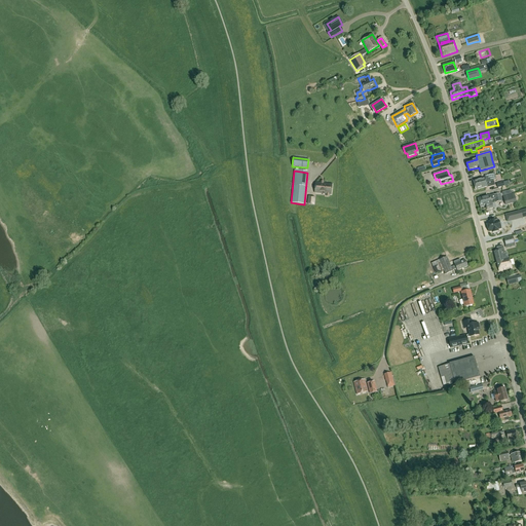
[(486,182),(496,180),(495,176),(494,174),(493,175),(493,174),(489,175),(489,176),(486,177),(486,178),(473,181),(474,186),(486,182)]
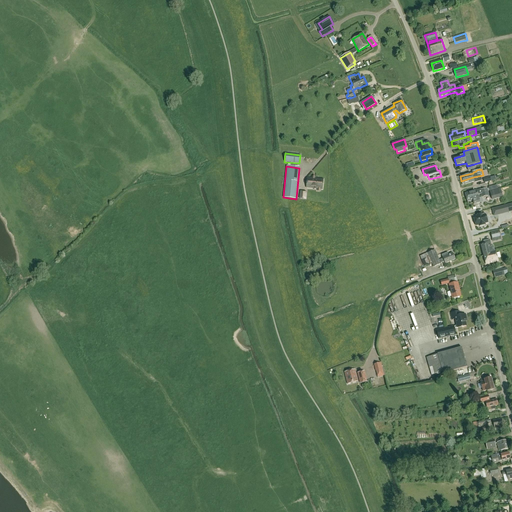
[(483,175),(473,177),(461,181),(463,185),(474,182),(481,180),(480,176),(483,175)]
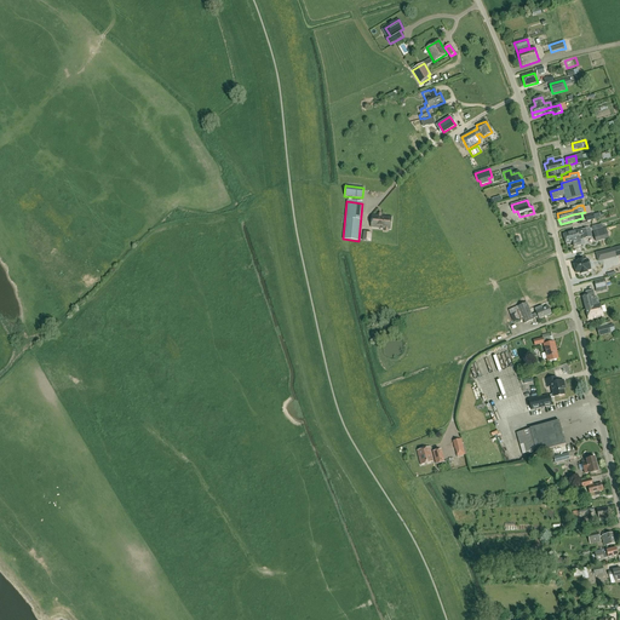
[(391,217),(372,216),(371,228),(390,229),(391,217)]
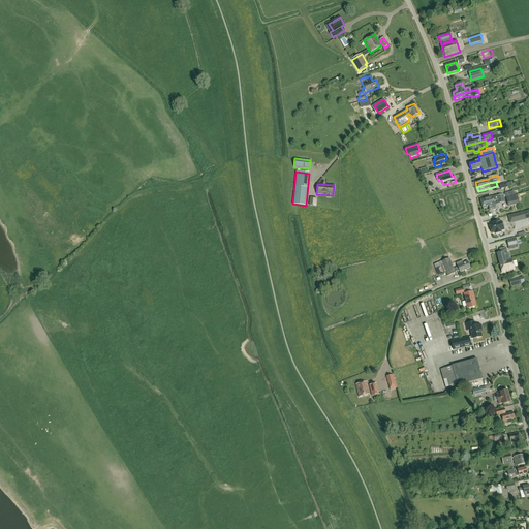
[(480,199),(481,205),(496,200),(496,199),(500,198),(501,200),(504,199),(503,194),(493,197),(493,196),(480,199)]
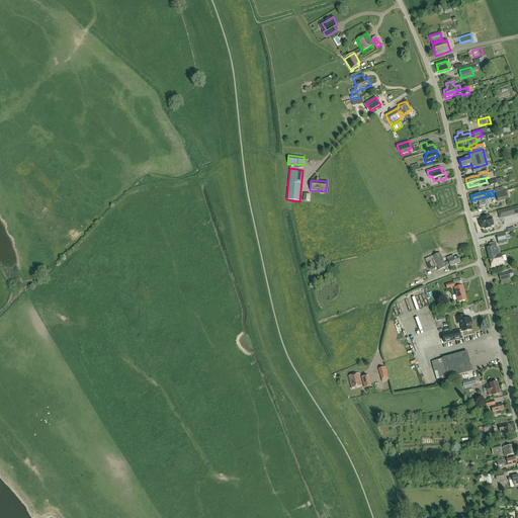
[(496,194),(498,201),(509,198),(507,192),(496,194)]
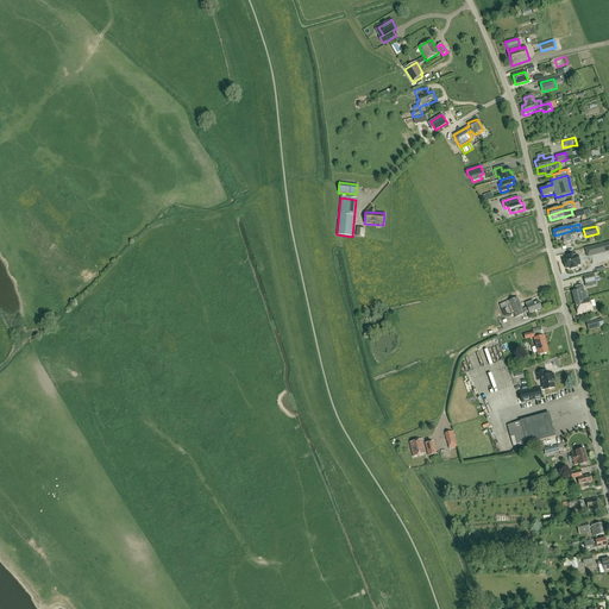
[(581,232),(581,230),(577,231),(576,228),(571,230),(571,231),(554,236),(556,240),(563,239),(564,243),(571,242),(570,236),(581,232)]
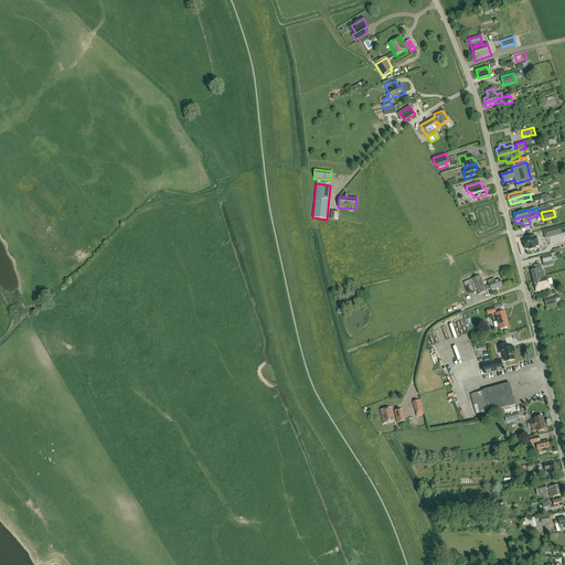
[(528,240),(523,241),(525,249),(529,248),(529,249),(535,248),(535,246),(539,246),(536,237),(535,237),(535,236),(532,237),(532,236),(526,238),(528,240)]
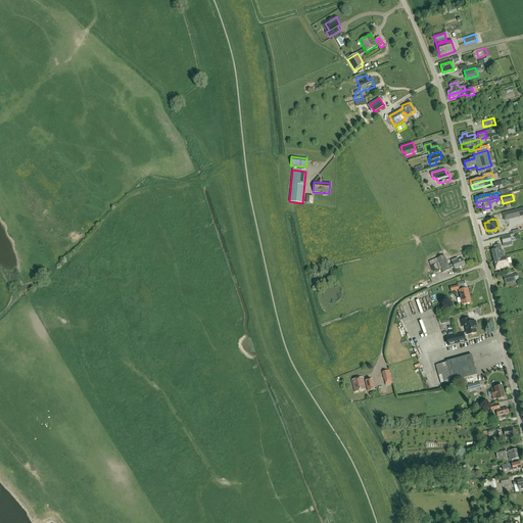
[(510,235),(502,237),(501,237),(503,245),(512,242),(510,235)]
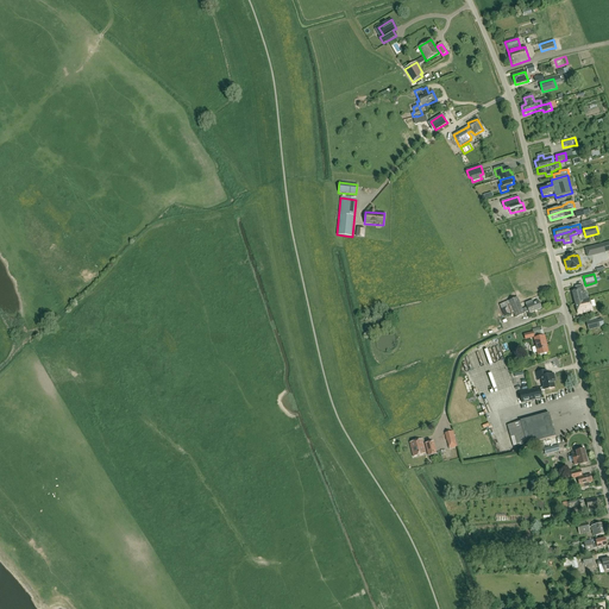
[(572,293),(576,305),(583,303),(582,300),(581,295),(584,294),(583,286),(576,287),(577,292),(572,293)]
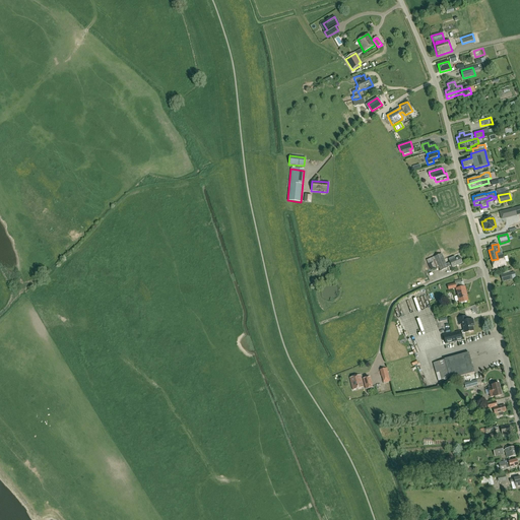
[(455,257),(449,260),(450,263),(446,264),(442,254),(435,257),(441,271),(448,268),(447,267),(451,265),(452,268),(462,263),(459,257),(456,259),(456,257),(455,257)]
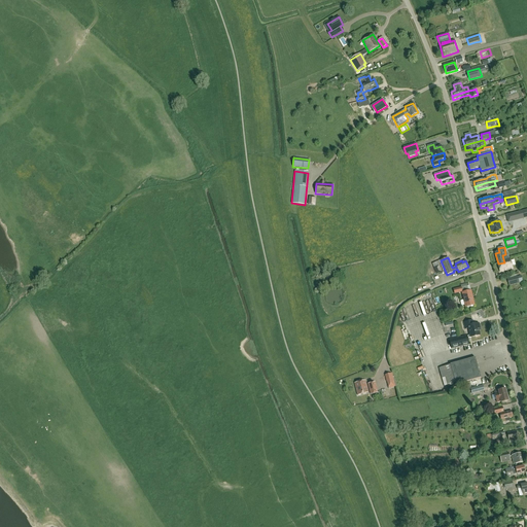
[(504,262),(498,264),(500,272),(513,269),(510,257),(503,259),(504,262)]
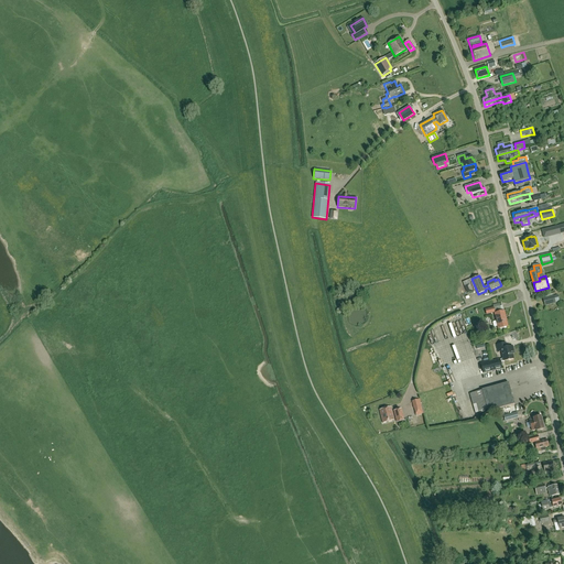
[(553,296),(543,299),(545,305),(555,303),(553,296)]
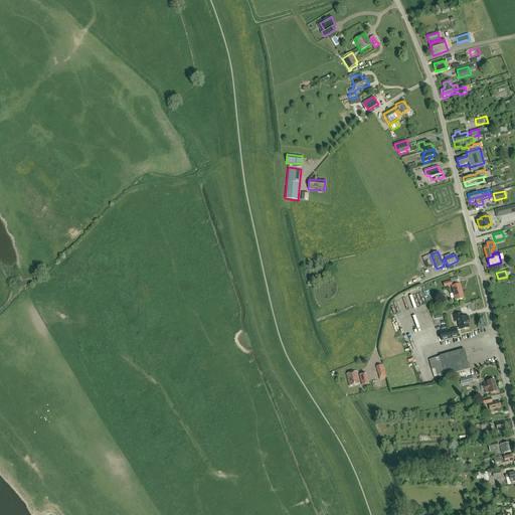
[(455,301),(464,299),(461,285),(452,287),(453,293),(451,294),(450,295),(451,298),(452,299),(454,298),(455,301)]
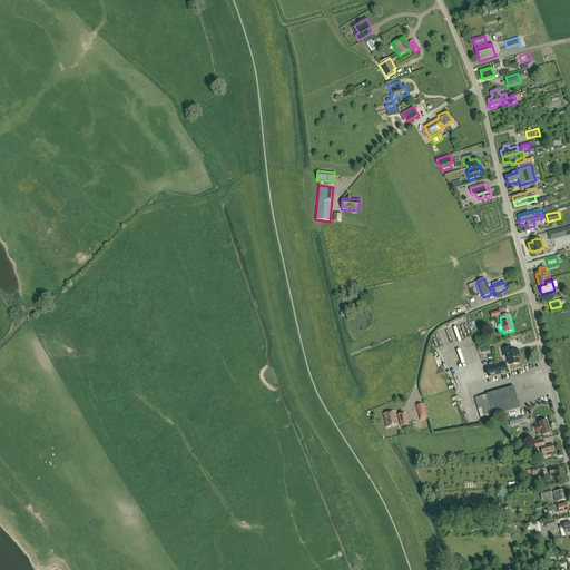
[(505,363),(507,366),(519,363),(517,355),(519,355),(518,350),(512,352),(511,346),(501,349),(503,356),(507,355),(509,363),(505,363)]
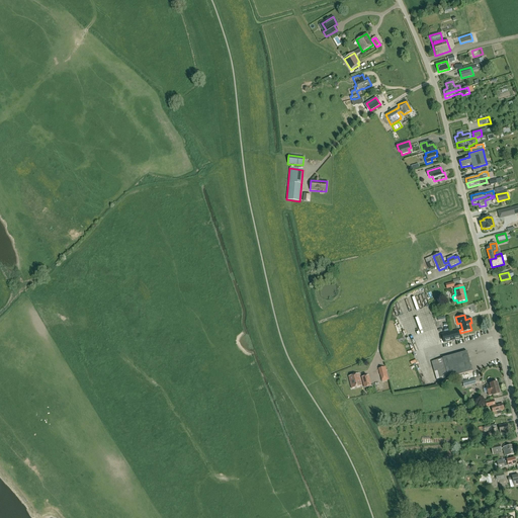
[(461,339),(460,333),(459,330),(442,335),(444,343),(461,339)]
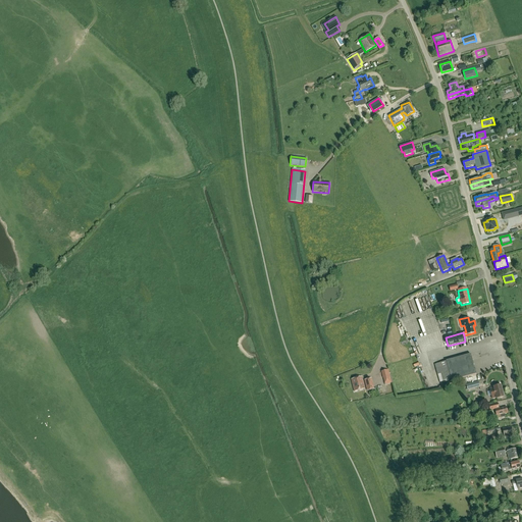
[(476,374),(470,354),(446,361),(448,366),(439,369),(442,380),(451,378),(452,381),(476,374)]
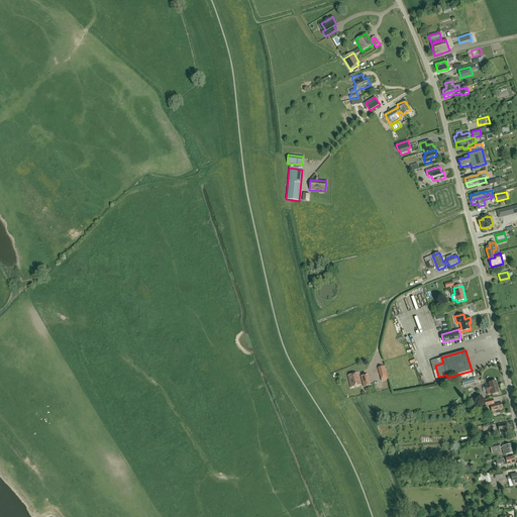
[(362,386),(357,374),(347,376),(351,388),(362,386)]
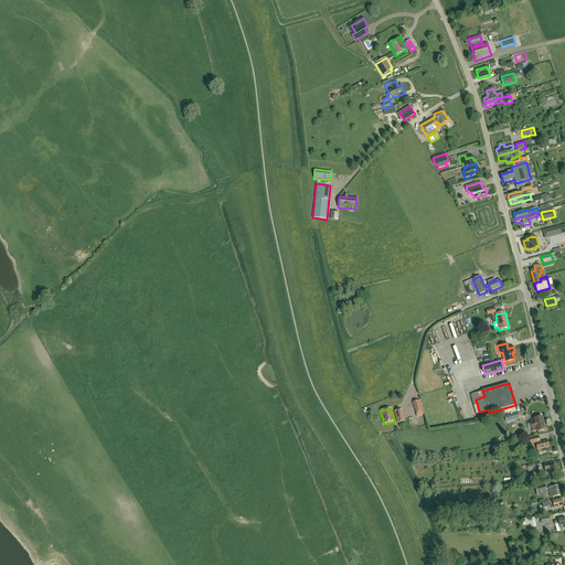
[(401,409),(394,412),(397,420),(403,419),(401,409)]
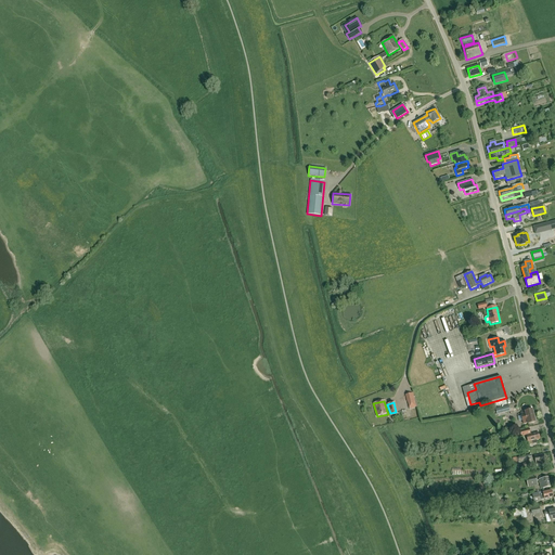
[(511,412),(508,405),(495,409),(495,410),(493,411),(494,414),(497,414),(498,415),(511,412)]
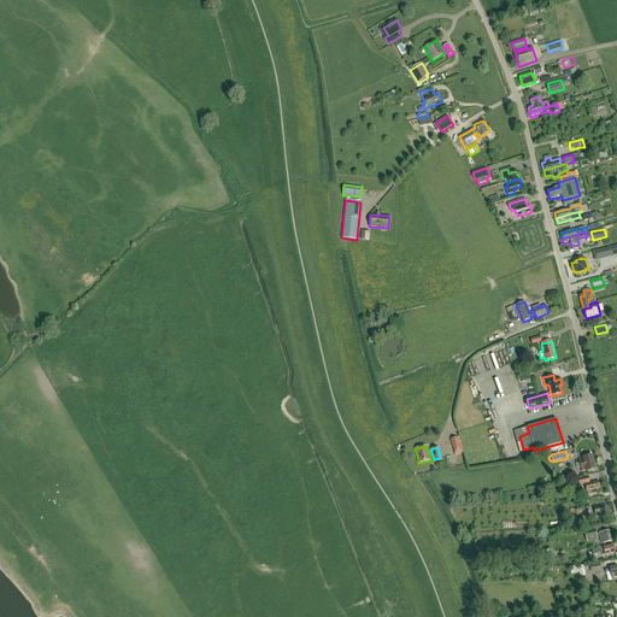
[(595,469),(592,456),(583,458),(583,459),(579,460),(582,471),(587,470),(587,471),(595,469)]
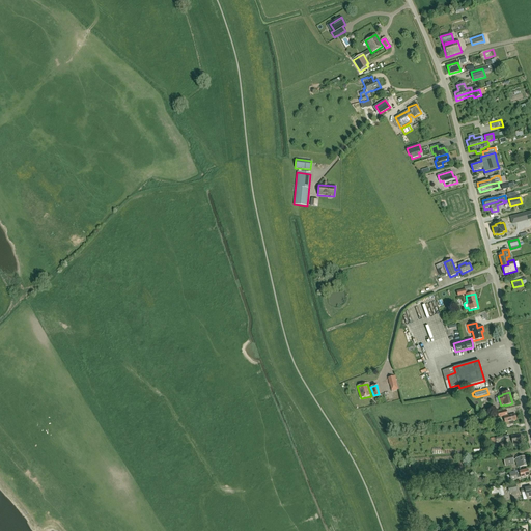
[(503,416),(506,426),(514,424),(513,421),(516,420),(515,414),(508,416),(506,411),(498,413),(499,417),(503,416)]
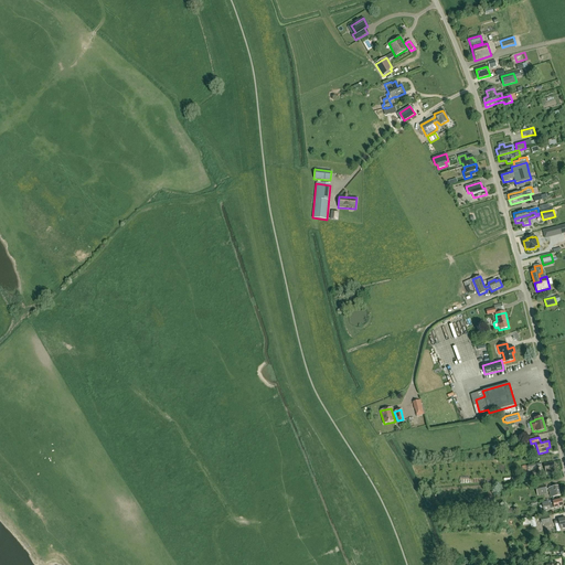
[(553,462),(544,465),(545,472),(555,471),(553,462)]
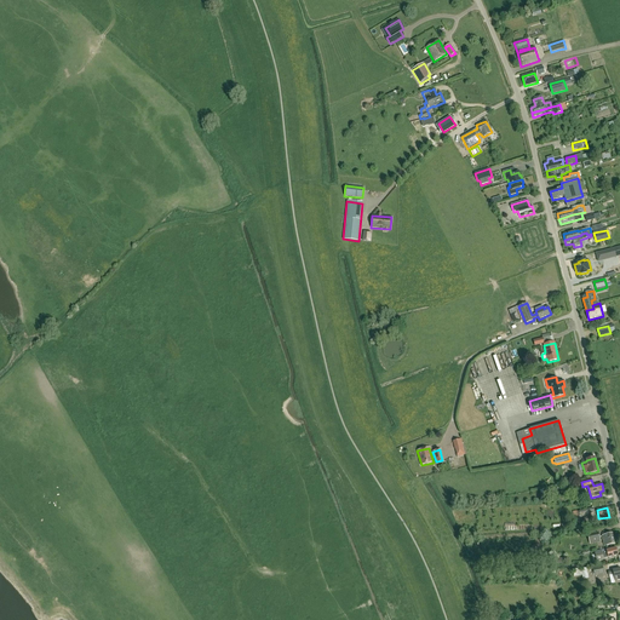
[(600,543),(598,533),(589,534),(590,544),(600,543)]
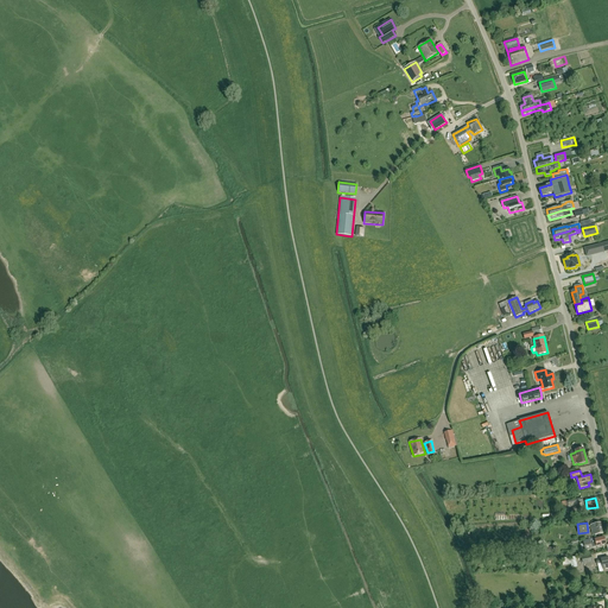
[(603,533),(601,523),(590,525),(593,536),(603,533)]
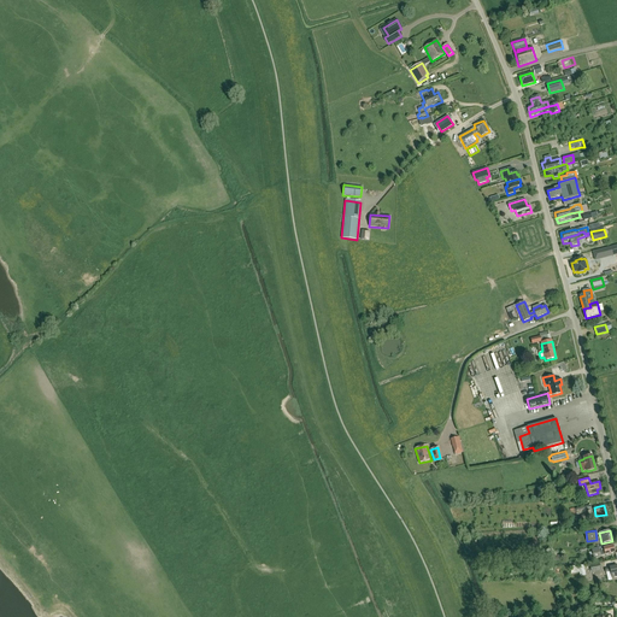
[(615,552),(613,546),(598,550),(592,551),(594,559),(600,558),(600,557),(615,552)]
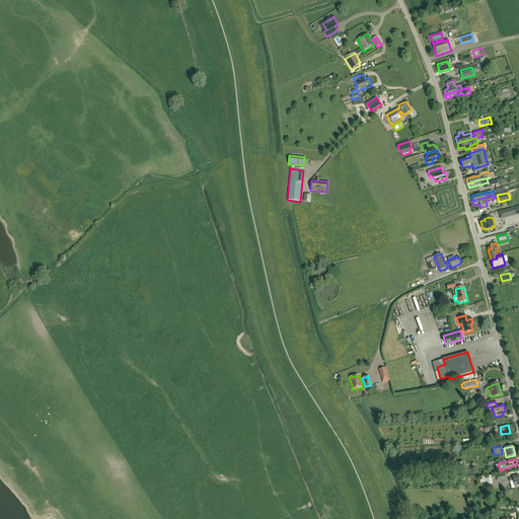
[(504,473),(496,475),(498,483),(506,480),(504,473)]
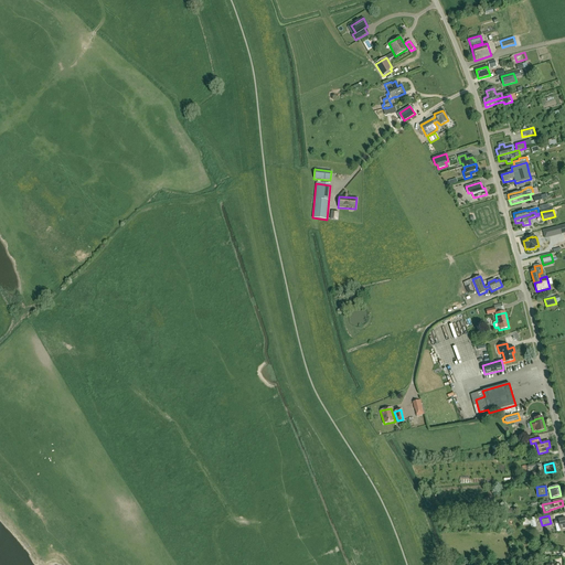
[(564,518),(554,521),(555,524),(558,523),(561,532),(564,530),(564,518)]
